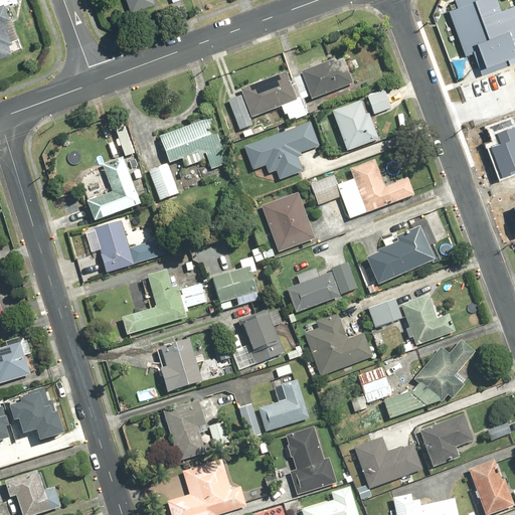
[(0,0),(0,58),(23,48),(4,7),(17,0),(16,0),(0,0)]
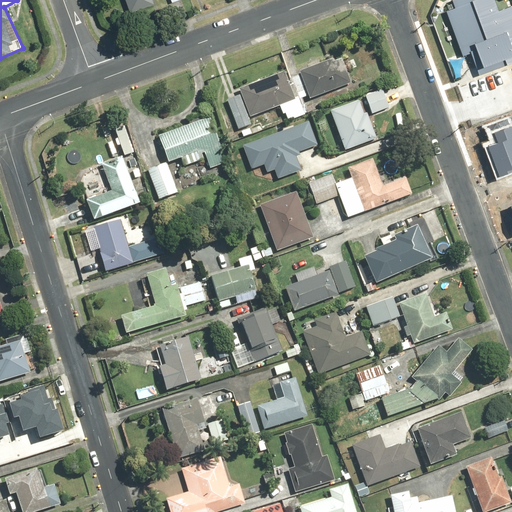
[(151,0),(124,0),(129,14),(153,5),(151,0)]
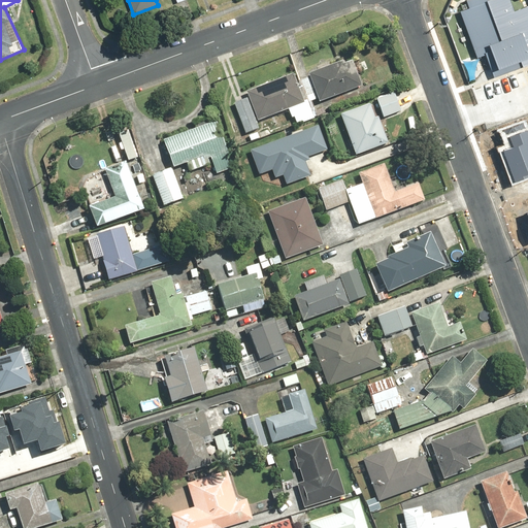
[(475,55),(485,52),(493,74),(527,61),(527,5),(514,11),(508,0),(466,0),(468,4),(459,7),(475,55)]
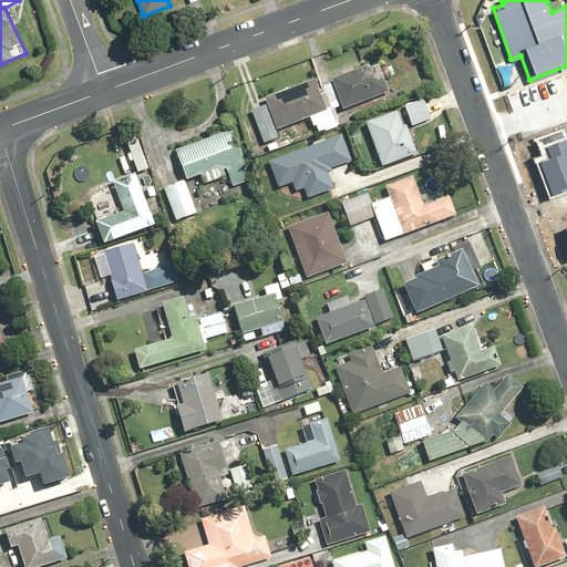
[(391,91),(378,59),(329,79),(343,111),(391,91)]
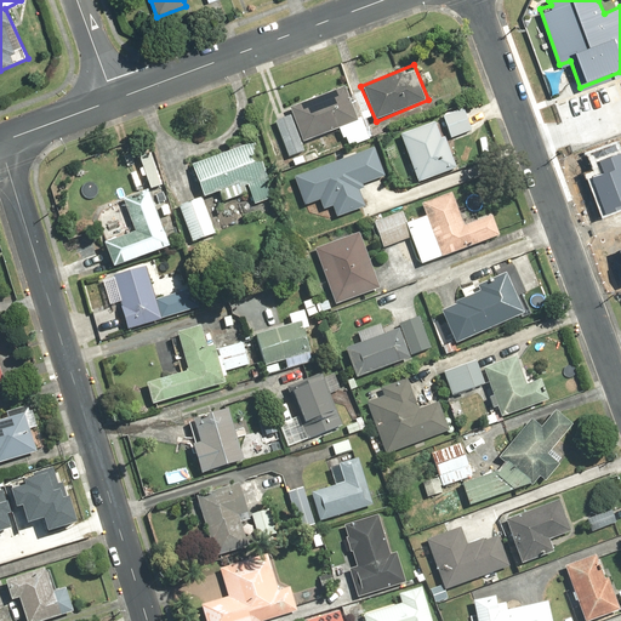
[(366,141),(345,86),(290,108),(291,114),(273,121),(288,159),(305,152),(302,143),(336,130),(341,141),(345,140),(348,149),(366,141)]
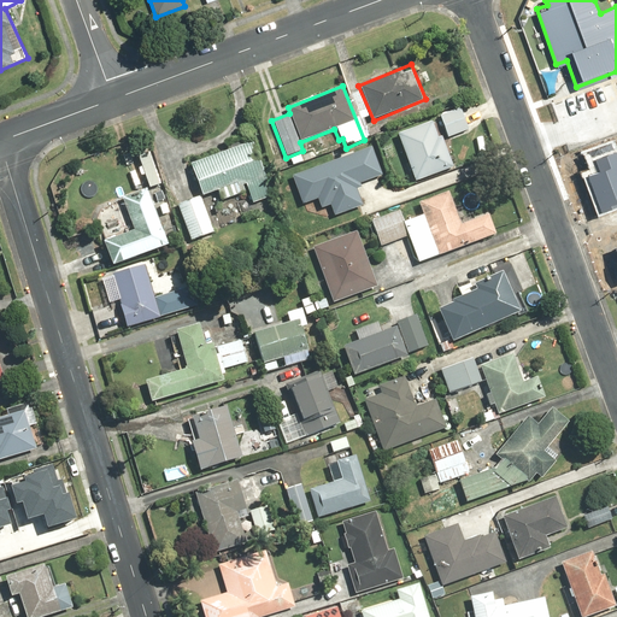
[(460,110),(440,117),(448,140),(469,131),(460,110)]
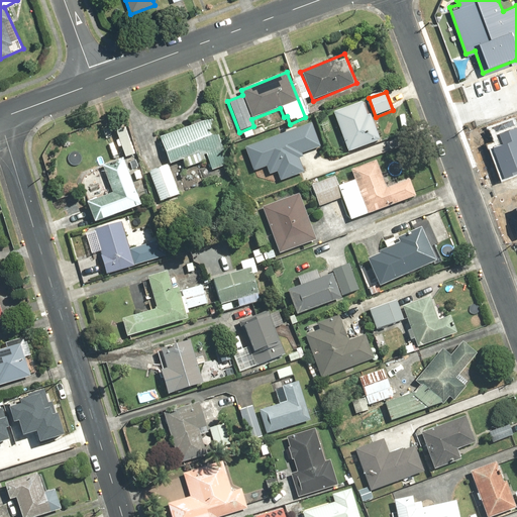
[(363,102),(333,112),(347,153),(382,142),(373,116),(368,117),(363,102)]
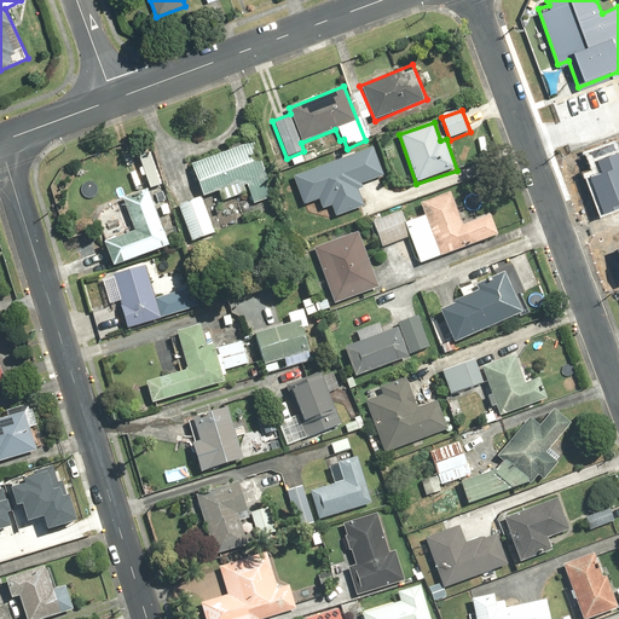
[(583,148),(589,165),(582,167),(600,215),(618,207),(618,145),(615,136),(583,148)]
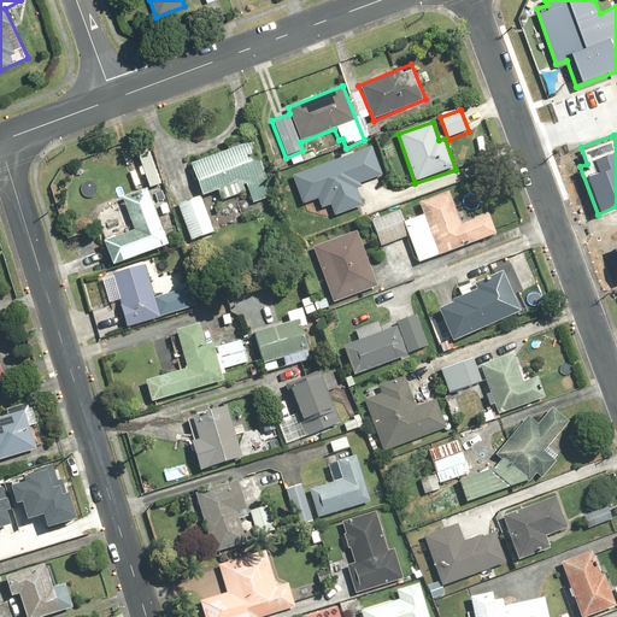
[(252,141),(189,164),(201,197),(217,192),(221,201),(247,192),(252,205),(272,198),(252,141)]
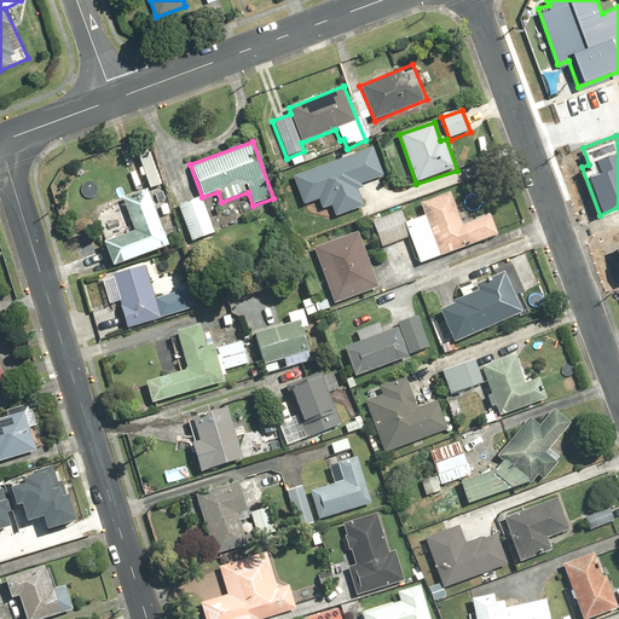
[(149,150),(137,155),(149,187),(160,184),(149,150)]
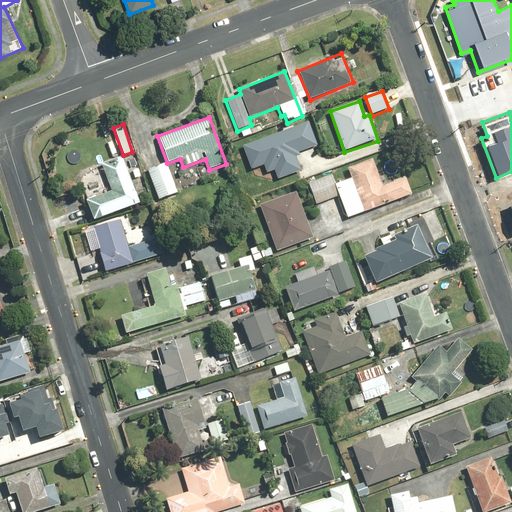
[(309,125),(242,147),(250,170),(264,166),(266,174),(274,172),(277,180),(301,172),(296,155),(316,148),(309,125)]
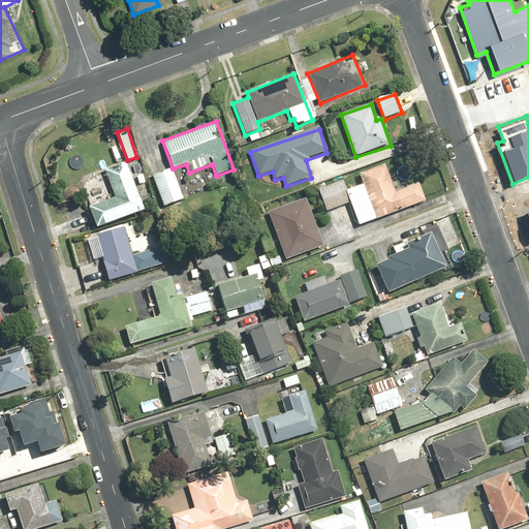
[(163,152),(155,155),(160,168),(168,166),(163,152)]
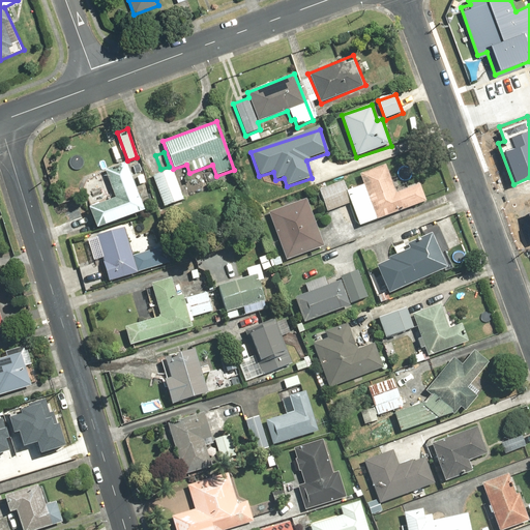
[(113,200),(88,207),(94,227),(144,211),(127,162),(104,169),(113,200)]
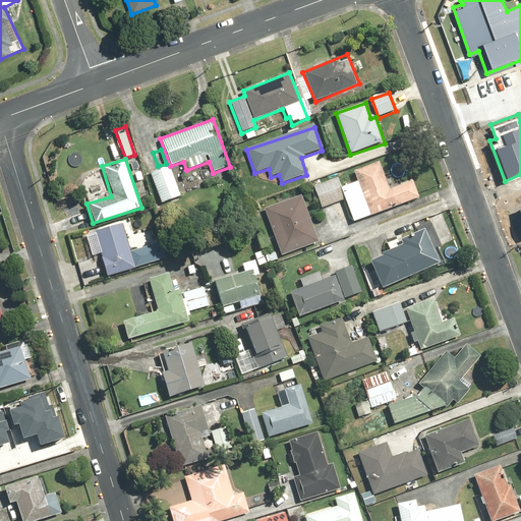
[(418,198),(411,178),(388,186),(380,162),(352,172),(356,180),(341,186),(338,177),(313,185),(322,209),(345,199),(353,222),(418,198)]
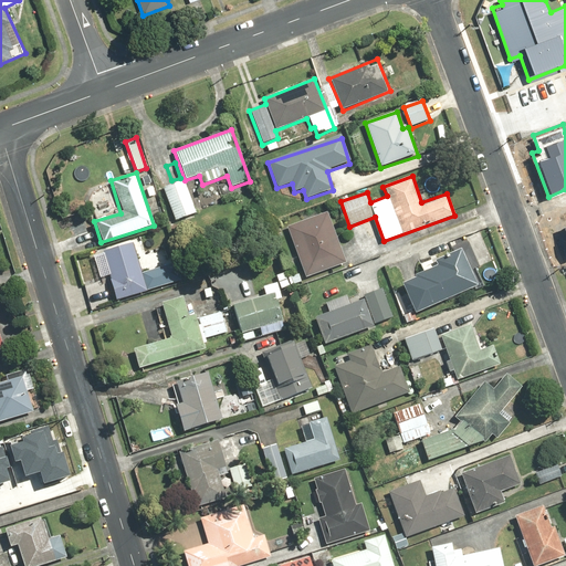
[(184,181),(163,189),(175,220),(196,213),(184,181)]
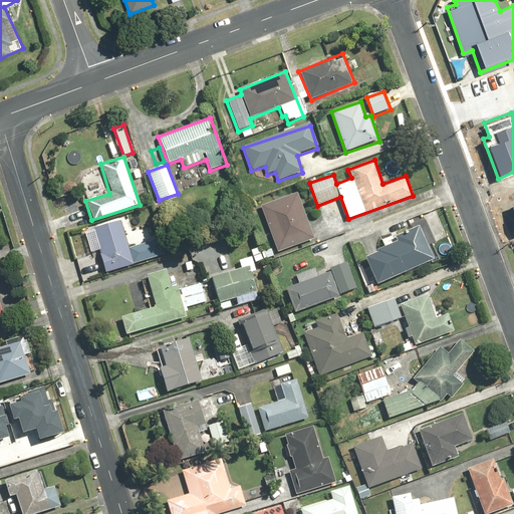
[(298,193),(260,206),(276,254),(314,241),(298,193)]
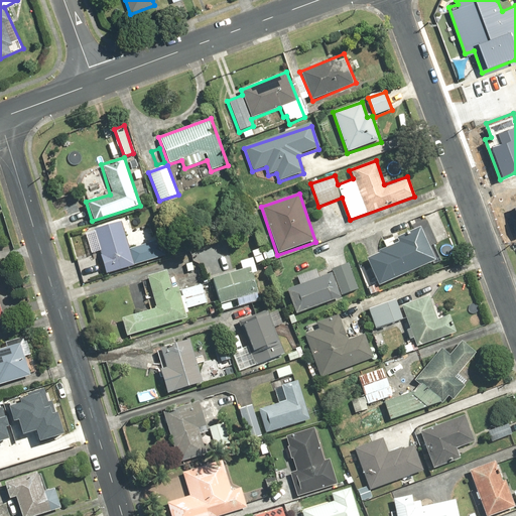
[(397,244),(365,259),(378,287),(439,260),(432,245),(437,243),(427,220),(411,227),(412,229),(394,238),(397,244)]
